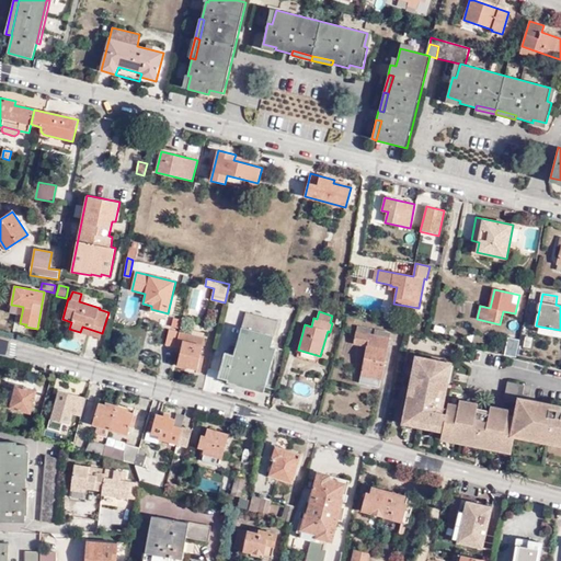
[(242,327),(247,329),(239,356),(225,353),(218,378),(233,381),(235,379),(265,388),(277,347),(271,346),(278,321),(247,312),(242,327)]
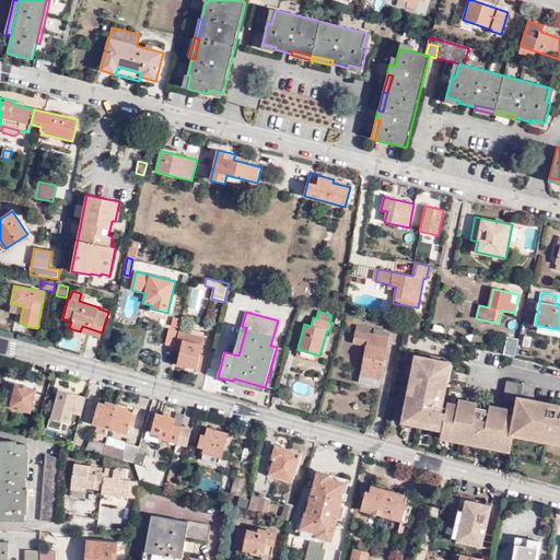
[(101,338),(102,333),(82,326),(80,331),(101,338)]
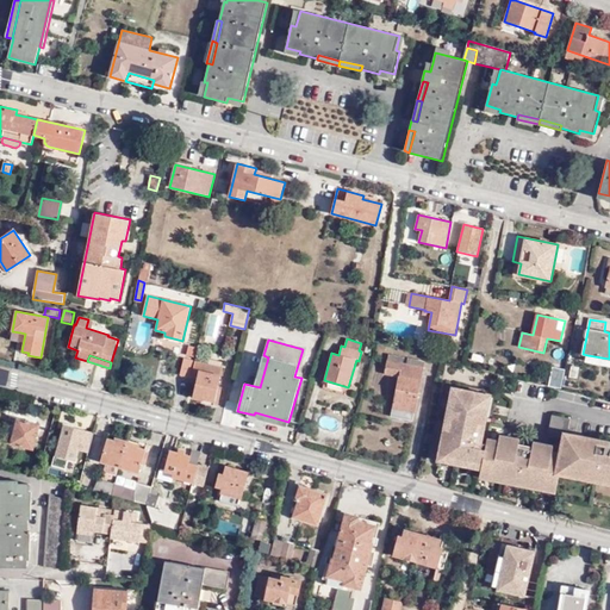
[(180,375),(191,379),(195,361),(184,359),(180,375)]
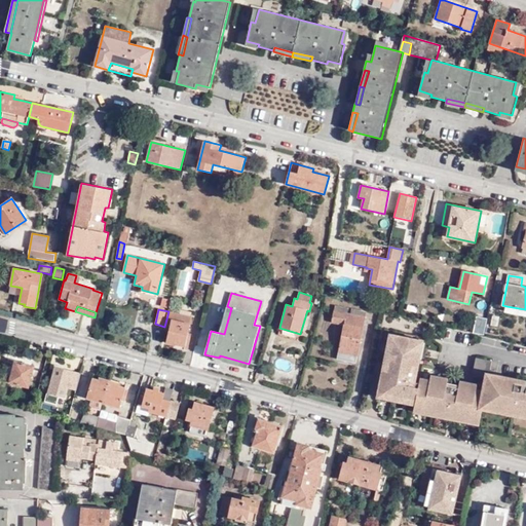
[(358,355),(366,316),(334,310),(332,323),(343,325),(338,352),(358,355)]
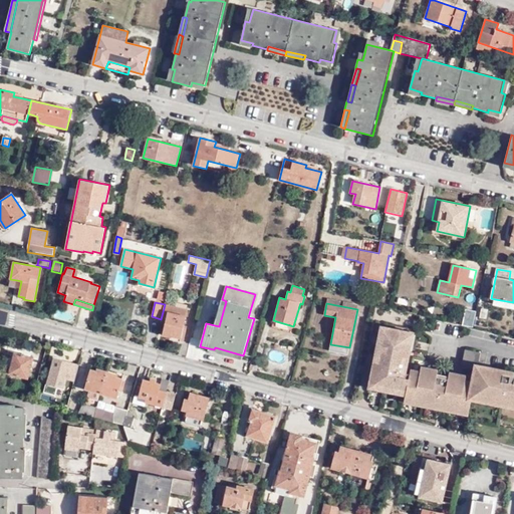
[(165,304),(161,319),(166,319),(162,335),(173,338),(172,340),(185,343),(188,325),(185,325),(188,309),(165,304)]
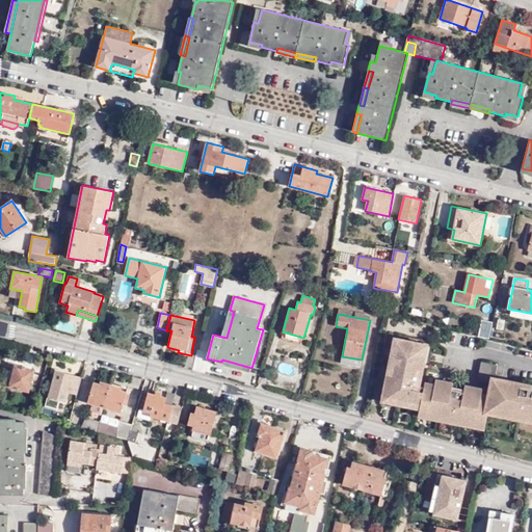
[(504,330),(506,320),(499,319),(497,329),(504,330)]
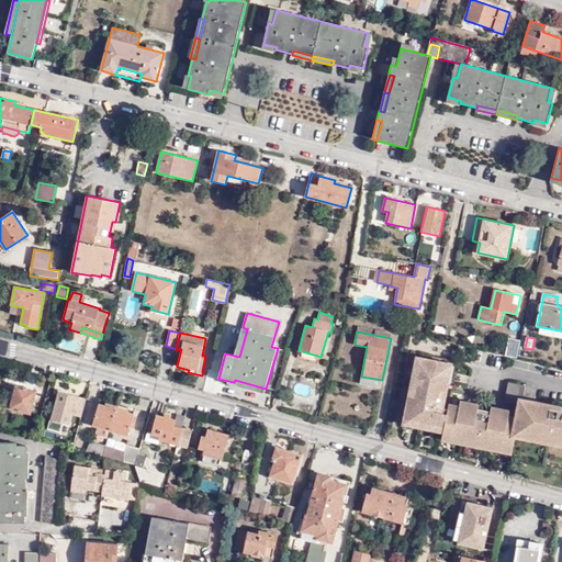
[(506,356),(517,358),(521,340),(509,338),(506,356)]
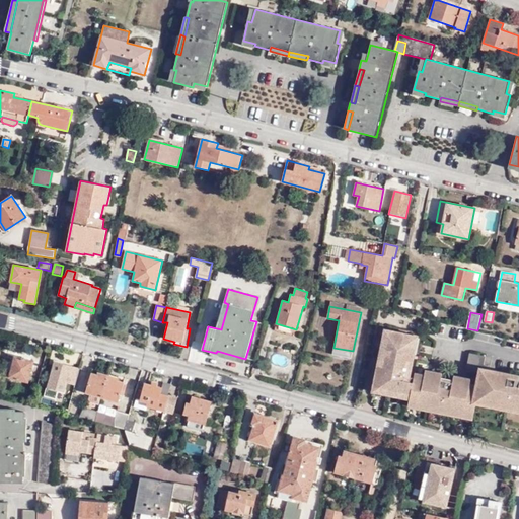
[(384,329),(379,358),(385,359),(390,330),(384,329)]
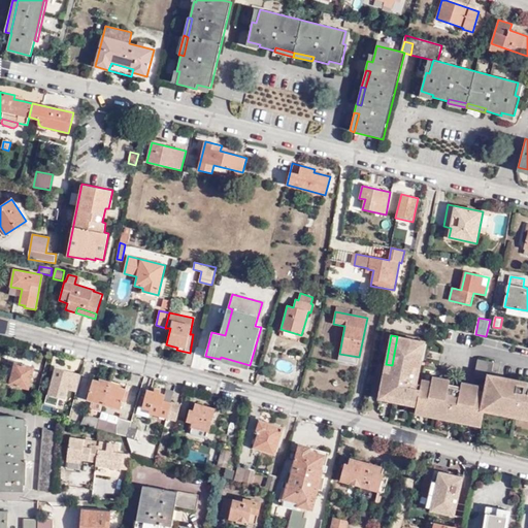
[(483,421),(485,411),(486,405),(527,414),(527,382),(525,382),(524,389),(514,386),(516,380),(492,375),(494,363),(477,359),(473,378),(486,381),(483,392),(479,391),(480,386),(461,383),(461,388),(449,385),(450,381),(433,376),(431,382),(422,380),(421,385),(417,384),(421,362),(415,361),(419,340),(397,336),(392,365),(386,364),(380,393),(409,398),(418,400),(416,407),(483,421)]
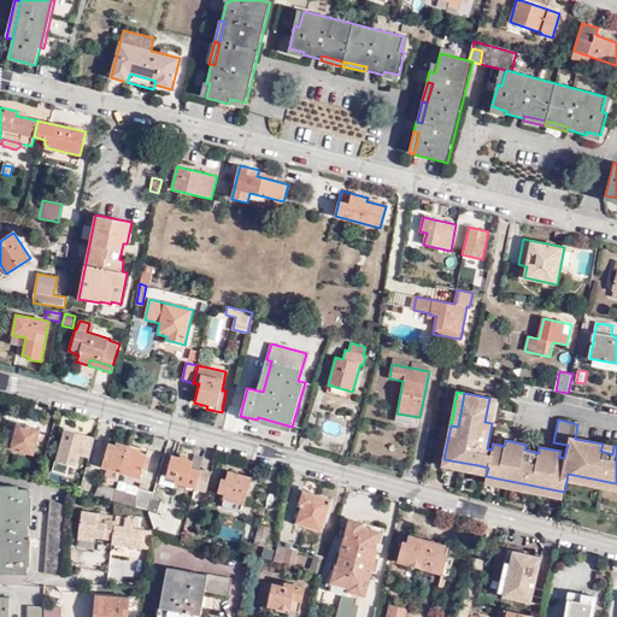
[(485,422),(492,423),(497,400),(489,398),(485,422)]
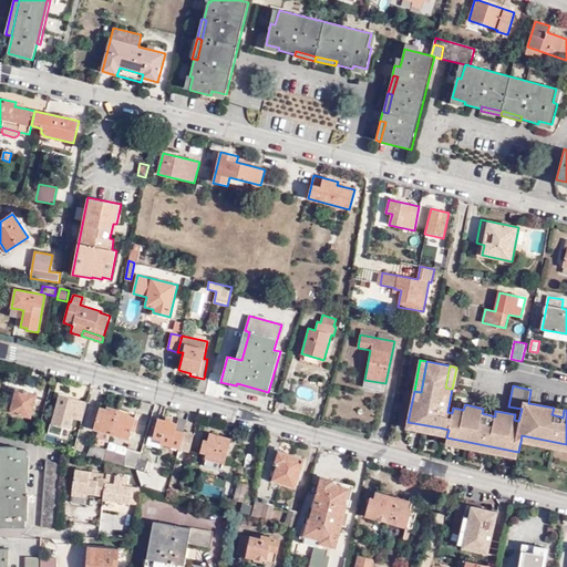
[(38,394),(17,389),(10,412),(31,419),(38,394)]
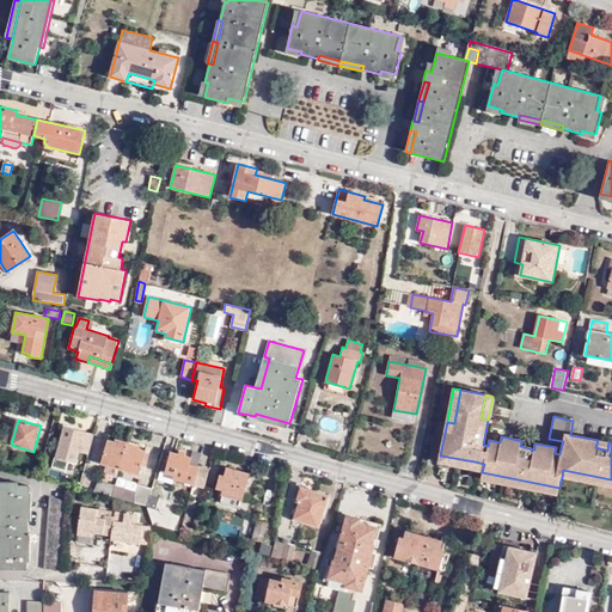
[(80,450),(90,452),(95,434),(63,427),(56,458),(68,460),(77,463),(80,450)]
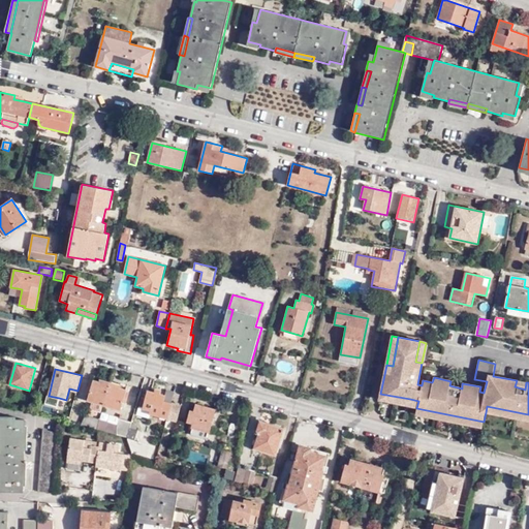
[(88,401),(104,406),(111,382),(100,380),(100,382),(94,380),(88,401)]
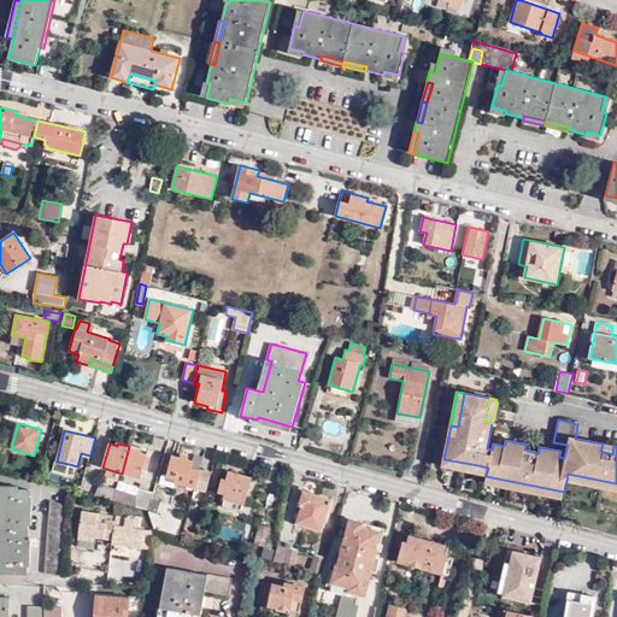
[(129,446),(122,474),(140,479),(147,454),(140,453),(141,450),(129,446)]
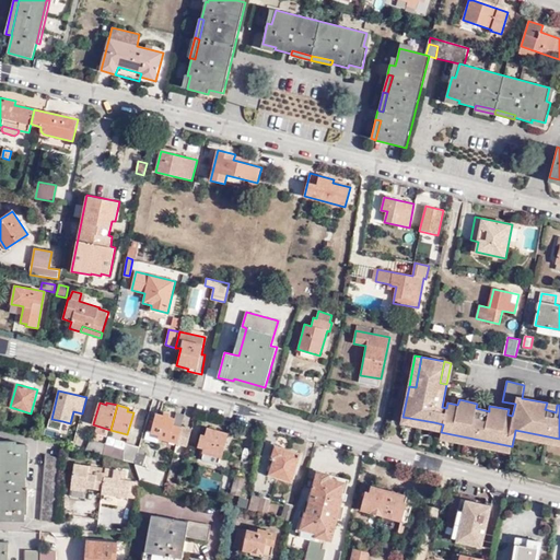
[(158,439),(187,446),(191,430),(182,428),(174,426),(175,419),(170,417),(171,413),(165,412),(164,416),(156,413),(153,423),(151,432),(159,434),(158,439)]
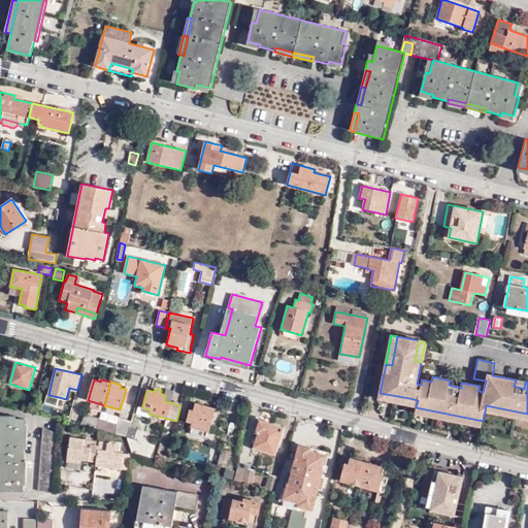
[(166,390),(165,395),(164,401),(171,403),(173,392),(166,390)]
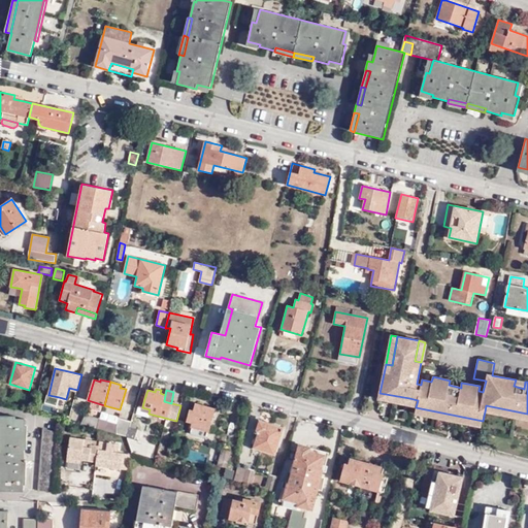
[(408,405),(409,398),(380,393),(378,399),(408,405)]
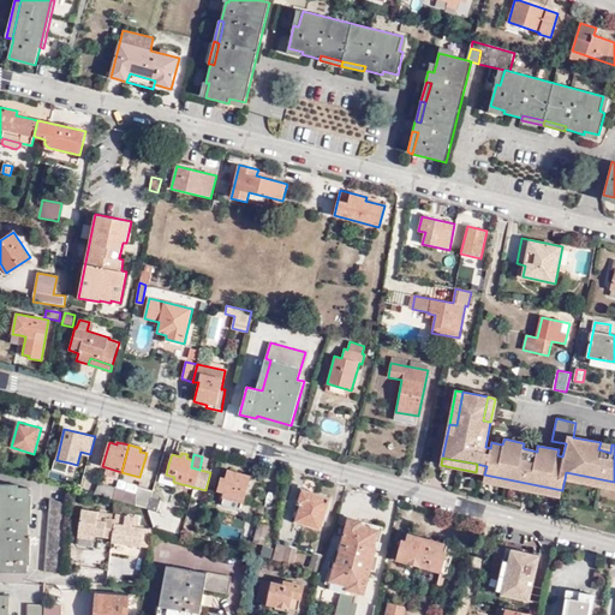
[(67,470),(69,463),(57,460),(54,467),(67,470)]
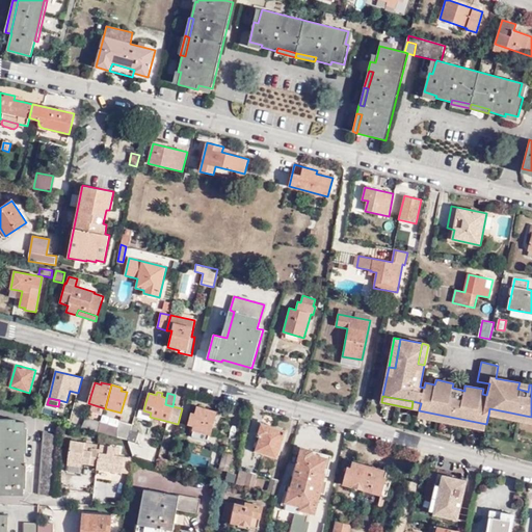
[(143,410),(145,402),(142,401),(137,418),(149,422),(149,421),(150,417),(151,413),(143,410)]
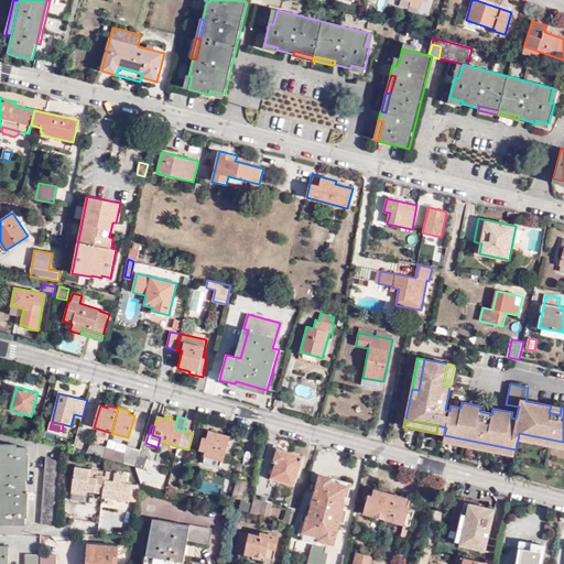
[(224,462),(230,436),(209,431),(207,440),(203,438),(199,451),(205,452),(204,456),(224,462)]
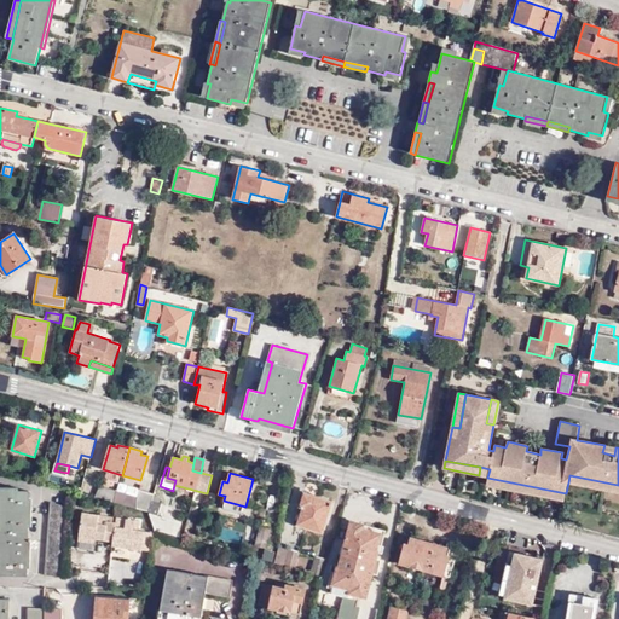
[(618,485),(570,475),(568,482),(618,492),(618,485)]
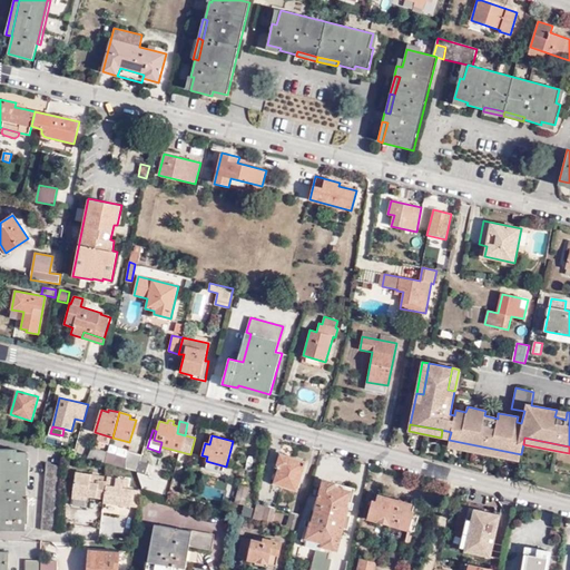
[(520,461),(521,454),(449,440),(448,446),(520,461)]
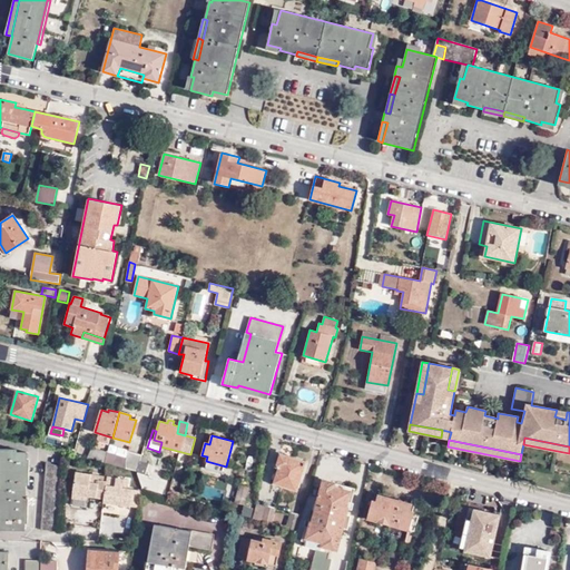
[(17,450),(0,449),(0,529),(26,530),(26,516),(28,516),(28,507),(26,507),(27,475),(29,475),(29,468),(27,468),(27,452),(17,452),(17,450)]
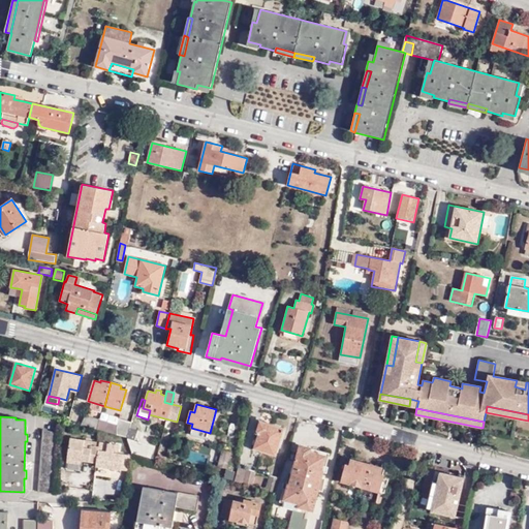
[(86,416),(81,426),(97,430),(100,419),(86,416)]
